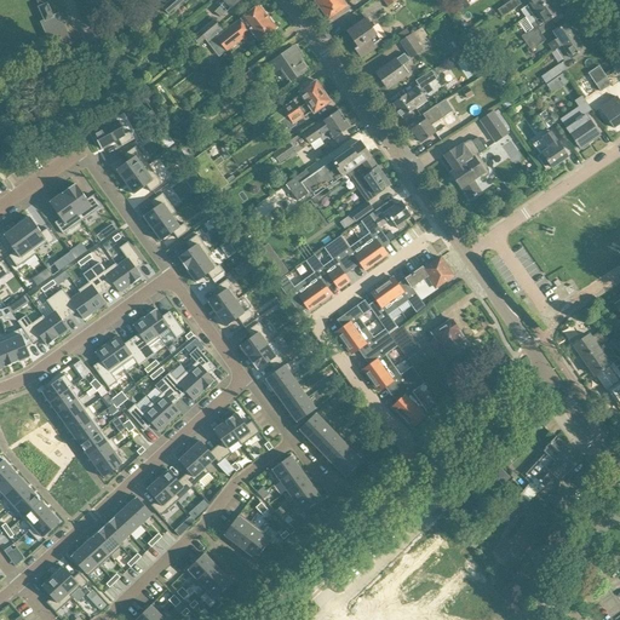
[(167,13),(183,0),(170,0),(162,7),(167,13)]
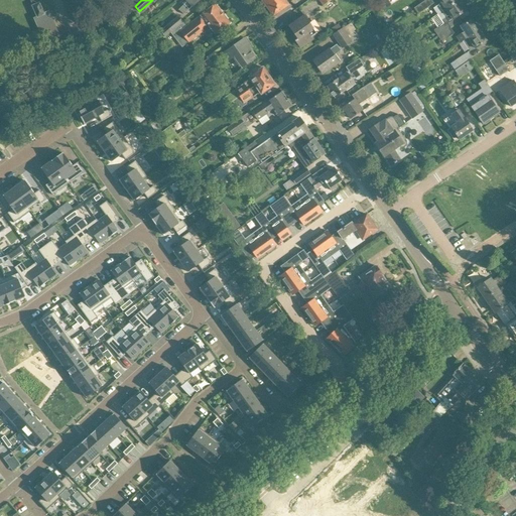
[(198,0),(186,0),(187,1),(178,10),(183,14),(188,9),(188,10),(198,0)]
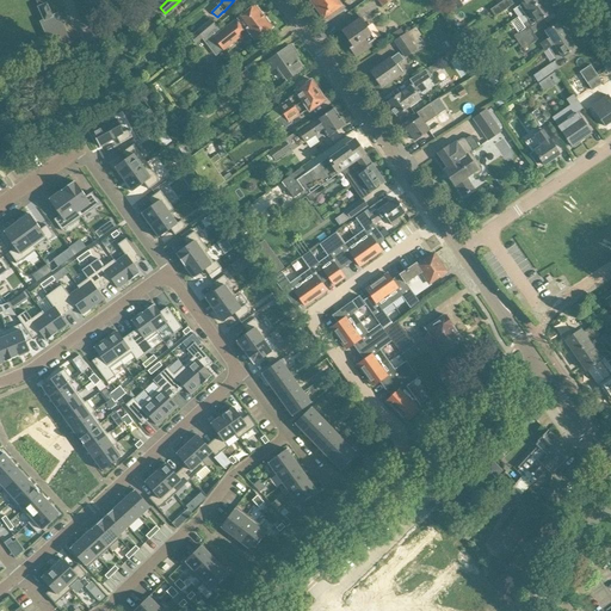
[(309,0),(325,19),(341,6),(335,0),(309,0)]
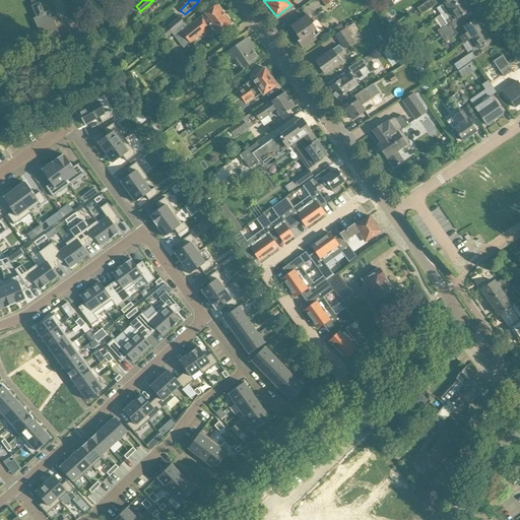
[(435,0),(429,0),(417,8),(421,14),(438,3),(435,0)]
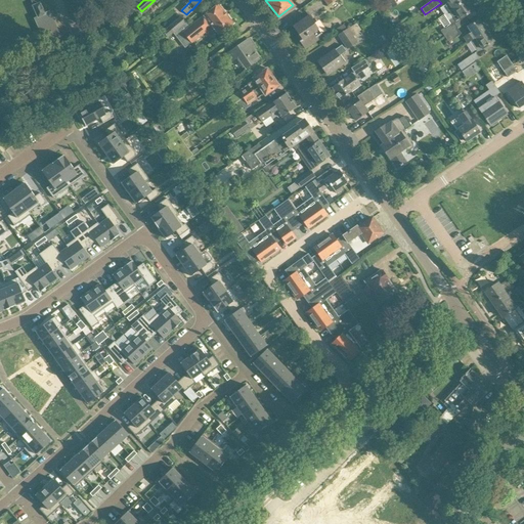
[(465,0),(444,0),(447,3),(439,9),(443,15),(465,0)]
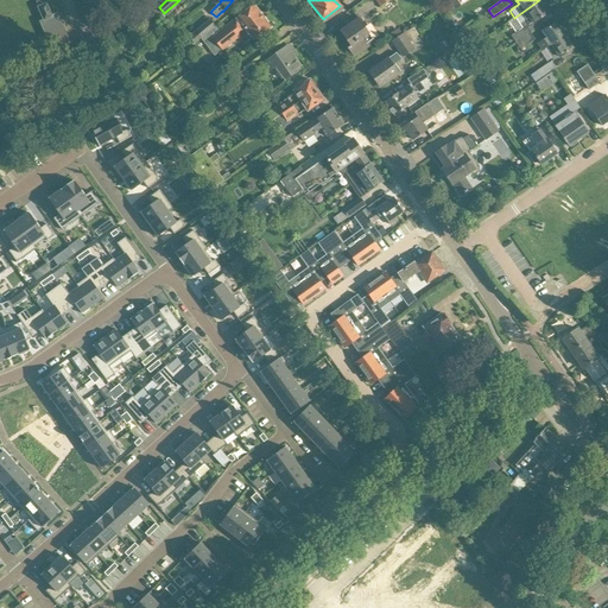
[(549,13),(540,0),(539,0),(514,18),(521,29),(512,36),(517,43),(531,32),(543,24),(539,19),(549,13)]
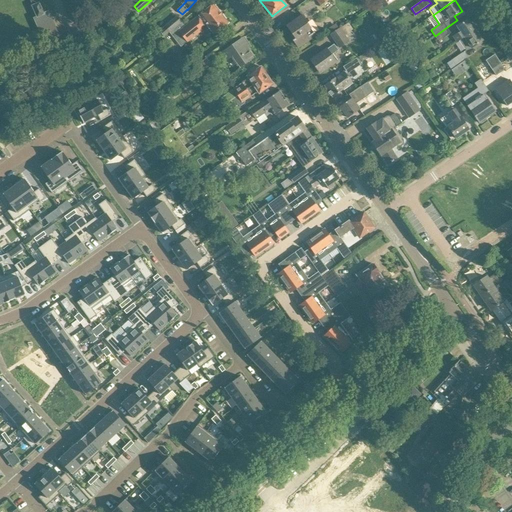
[(33,6),(37,17),(43,14),(38,4),(33,6)]
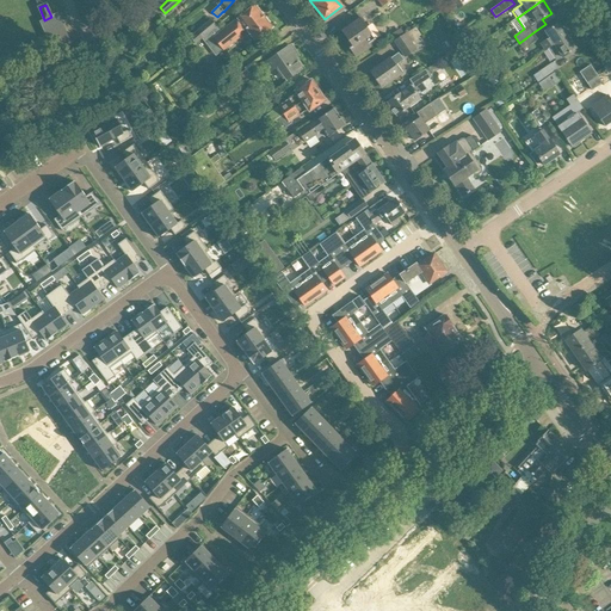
[(255,41),(272,28),(254,5),(214,38),(223,50),(241,36),(240,34),(246,29),(255,41)]
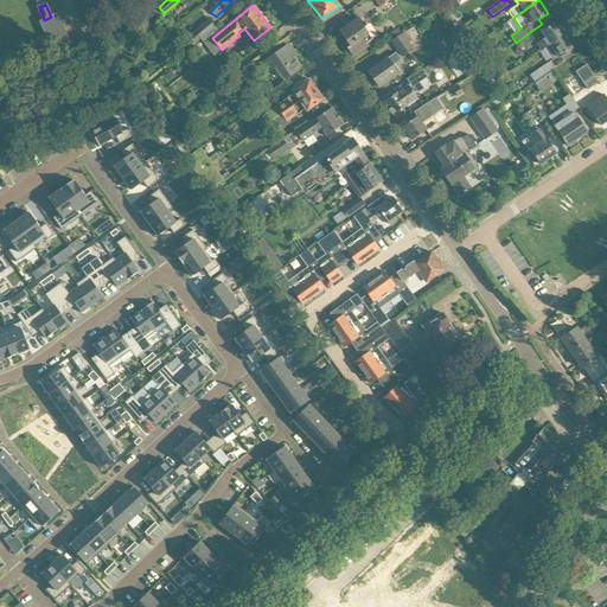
[(357,18),(339,31),(350,46),(347,49),(353,57),(375,43),(357,18)]
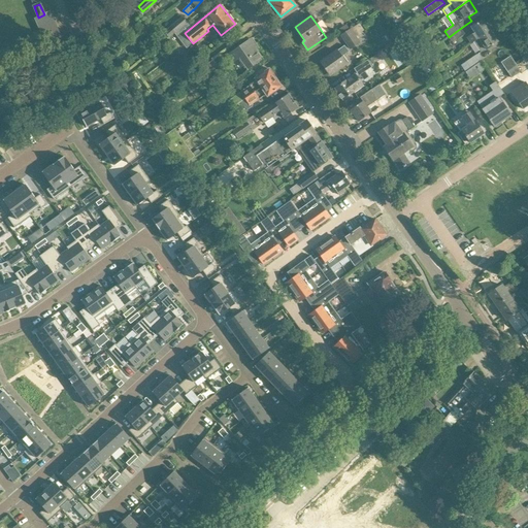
[(169,37),(187,23),(183,17),(165,32),(169,37)]
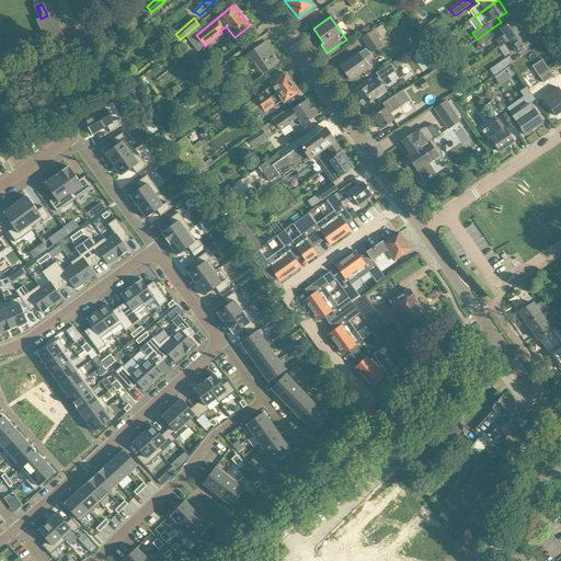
[(501,46),(503,45),(508,42),(521,33),(513,21),(500,30),(503,34),(495,39),(501,46)]
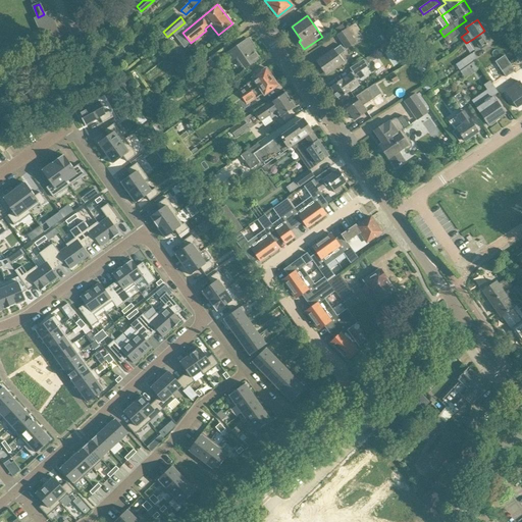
[(355,23),(336,35),(346,48),(355,42),(351,36),(360,30),(355,23)]
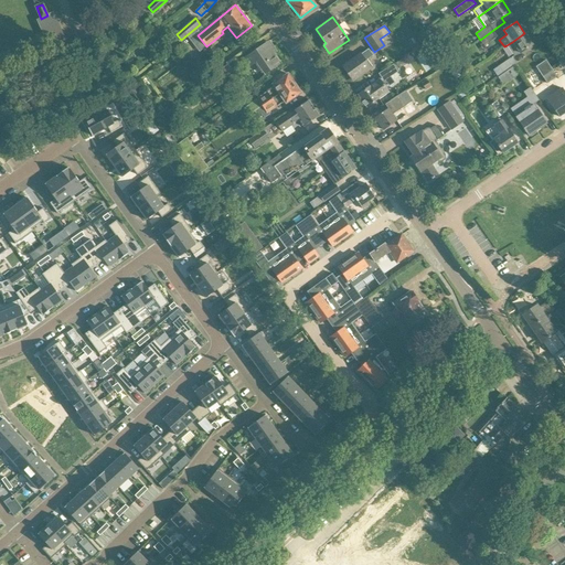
[(498,36),(493,30),(480,40),(484,46),(498,36)]
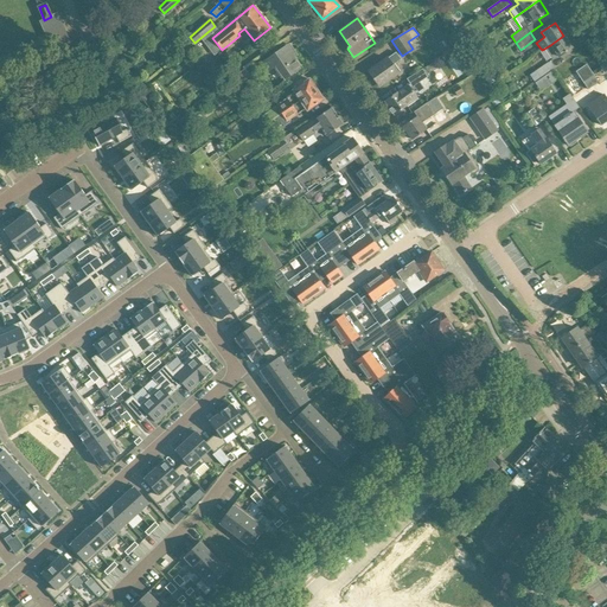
[(563,36),(550,45),(544,49),(553,61),(558,57),(572,49),(563,36)]
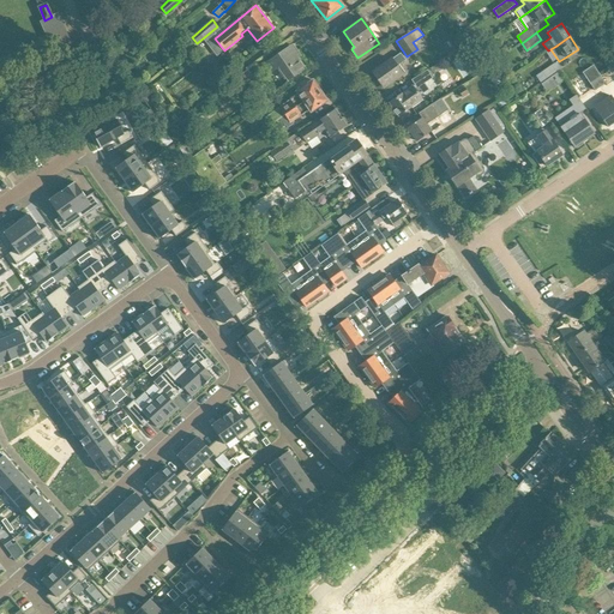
[(473,42),(464,48),(470,58),(479,52),(473,42)]
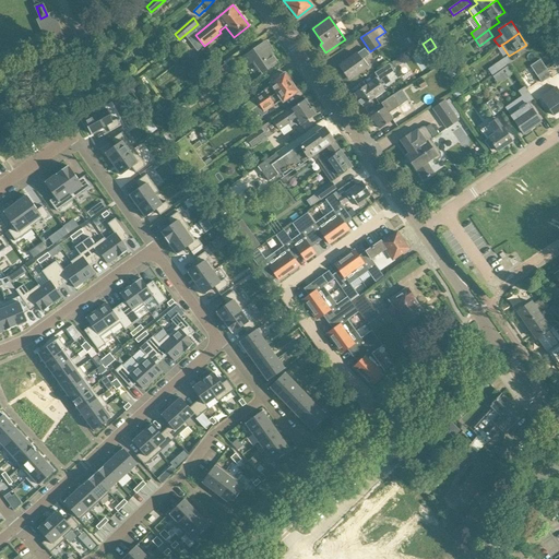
[(262,73),(277,62),(263,43),(240,59),(246,67),(253,61),(262,73)]
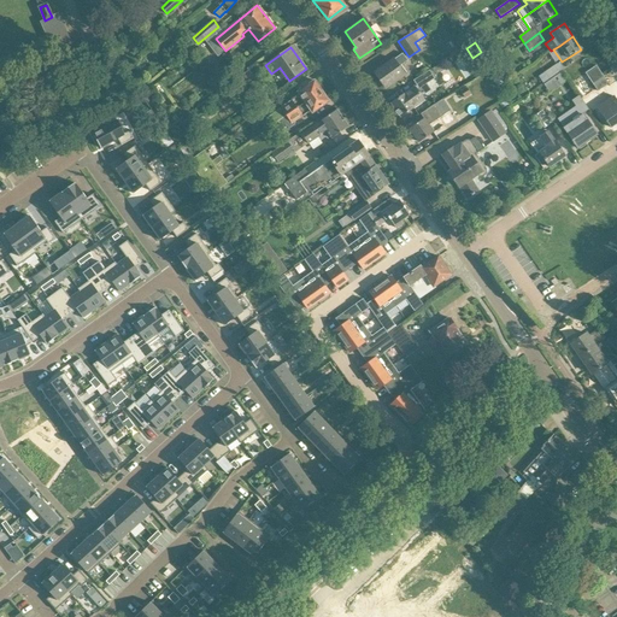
[(393,59),(374,72),(385,88),(387,87),(405,75),(399,66),(407,60),(403,53),(393,59)]
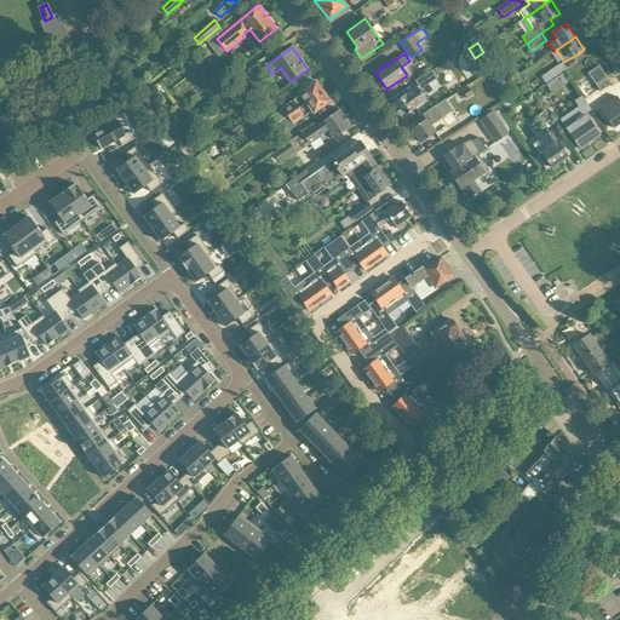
[(562,62),(541,76),(546,84),(567,69),(562,62)]
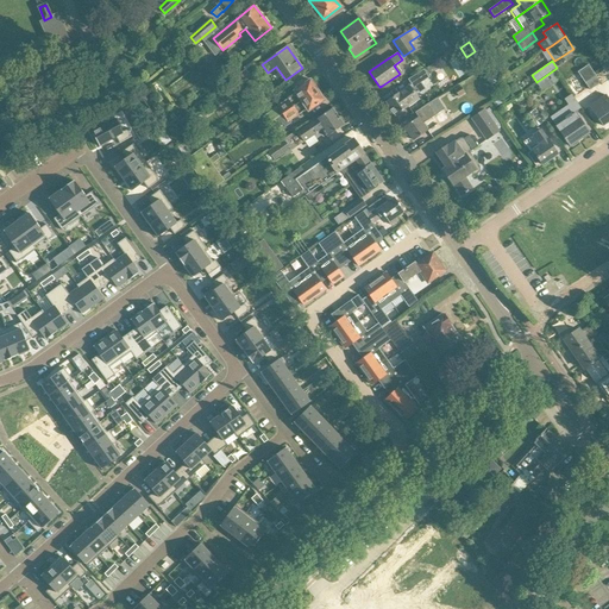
[(601,82),(592,70),(588,64),(577,71),(582,77),(590,90),(601,82)]
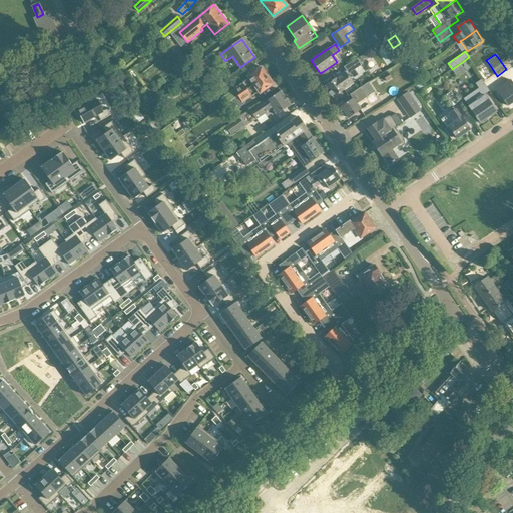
[(198,74),(211,65),(207,58),(193,68),(198,74)]
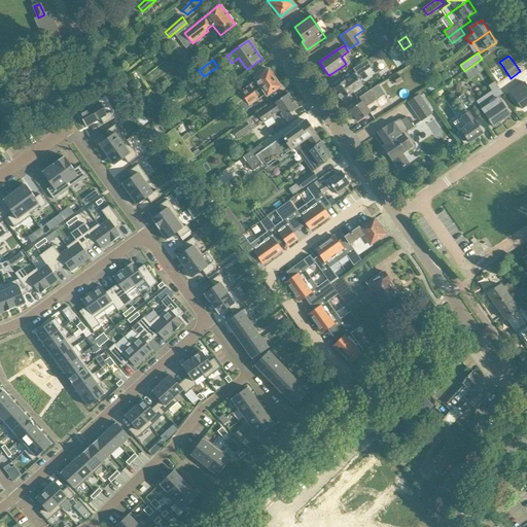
[(366,60),(353,69),(356,73),(345,80),(335,89),(339,95),(338,97),(339,98),(341,99),(342,98),(343,100),(364,84),(362,81),(369,77),(363,70),(371,65),(366,60)]
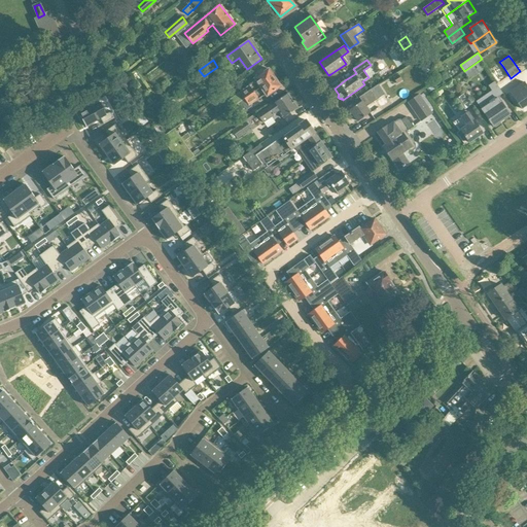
[(237,104),(244,99),(275,78),(269,69),(254,79),(255,81),(234,96),(234,100),(237,104)]
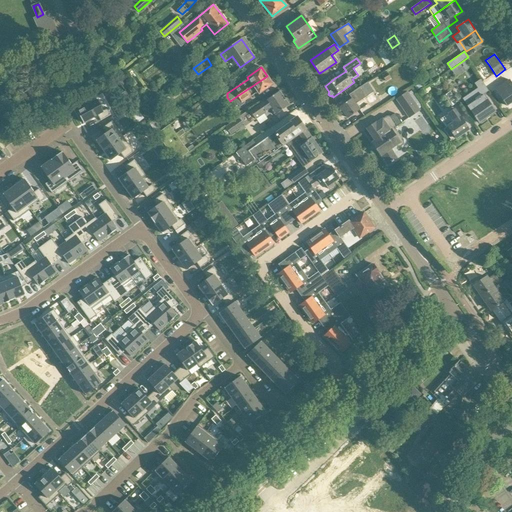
[(387,72),(382,75),(385,81),(391,78),(387,72)]
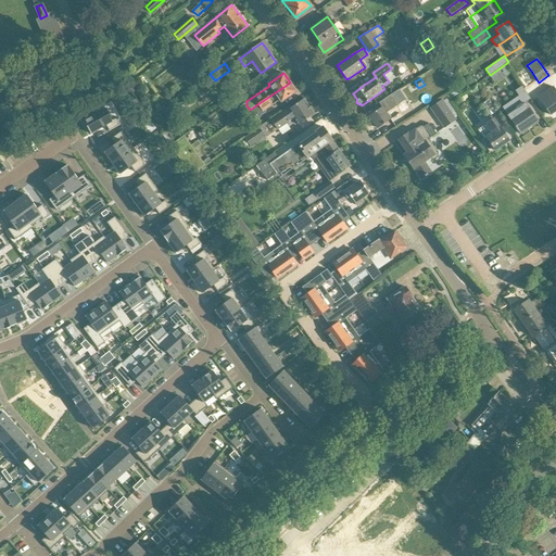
[(512,78),(509,83),(517,88),(519,84),(512,78)]
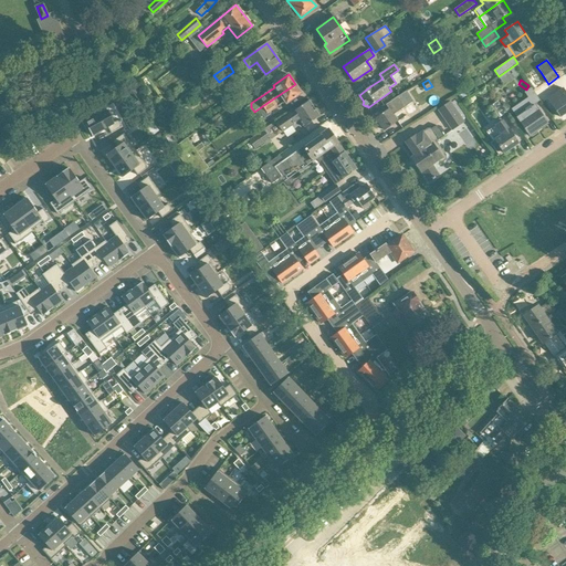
[(302,93),(295,84),(262,106),(254,112),(251,114),(255,121),(266,113),(268,114),(284,102),(286,104),(302,93)]
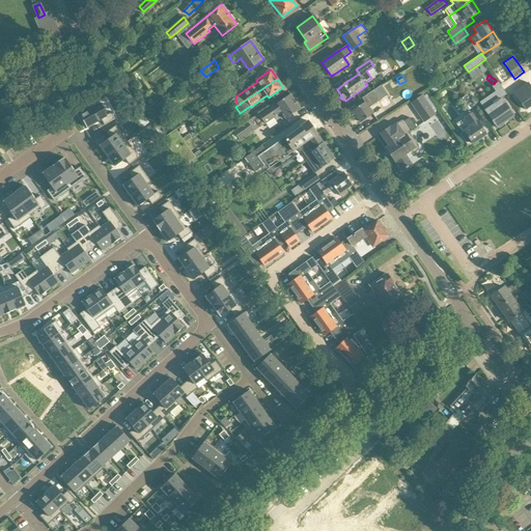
[(501,99),(507,94),(498,82),(493,85),(499,95),(501,99)]
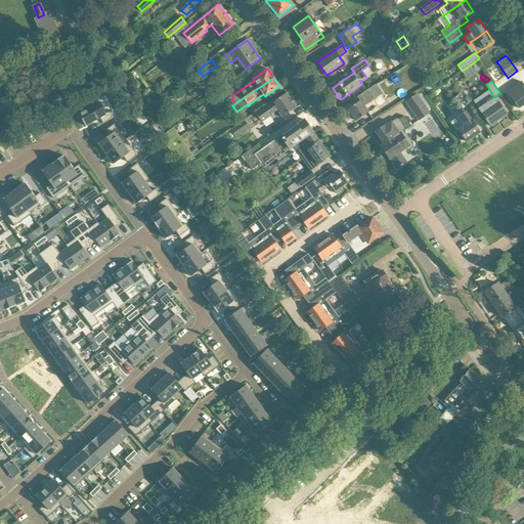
[(6,82),(0,85),(0,92),(9,89),(6,82)]
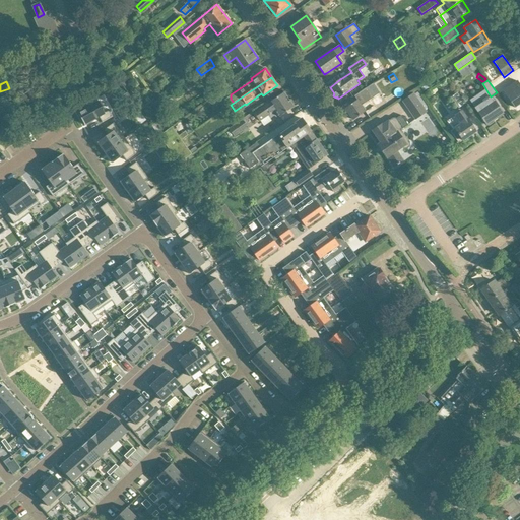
[(514,108),(519,103),(519,84),(517,81),(503,91),(514,108)]
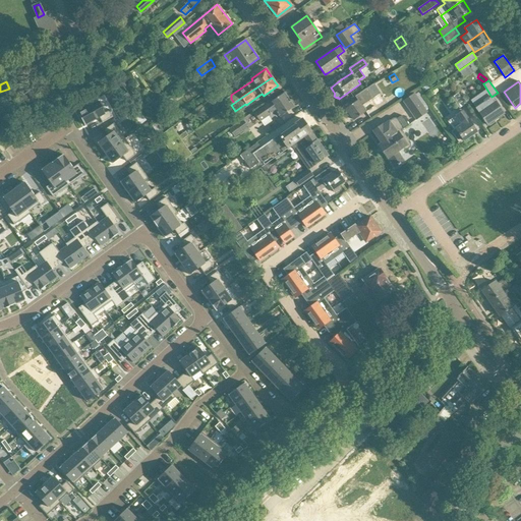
[(357,100),(346,109),(354,120),(365,112),(361,106),(380,93),(373,83),(355,97),(357,100)]
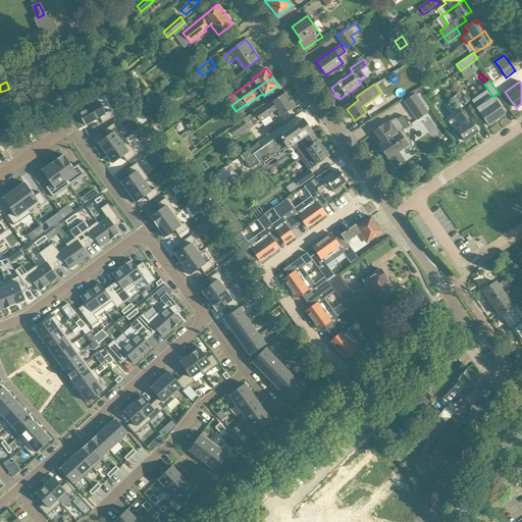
[(280,117),(295,107),(284,93),(271,103),(270,101),(254,112),(259,120),(260,122),(276,111),(280,117)]
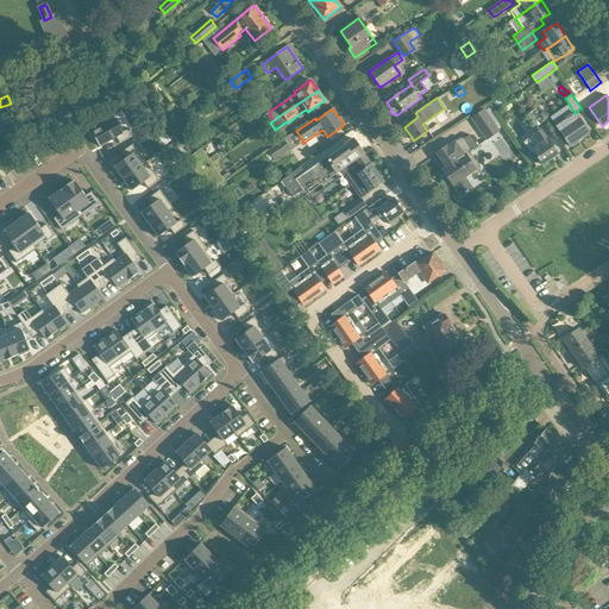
[(485,108),(471,119),(485,140),(500,131),(485,108)]
